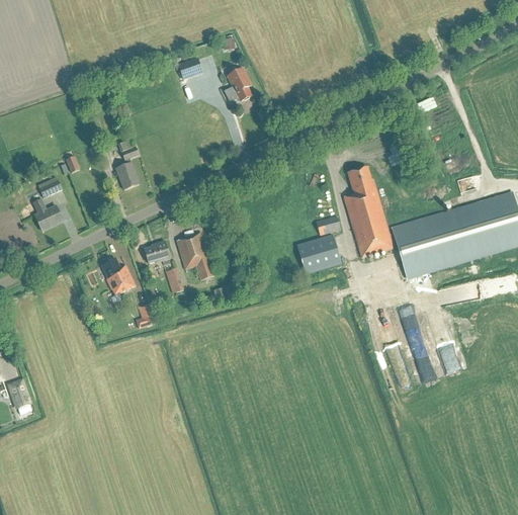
[(223,38),(224,49),(233,49),(232,38),(223,38)]
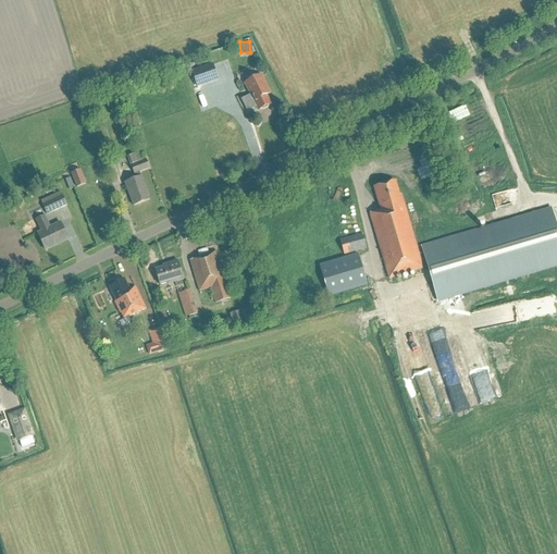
[(192,69),(197,85),(218,77),(212,62),(192,69)]
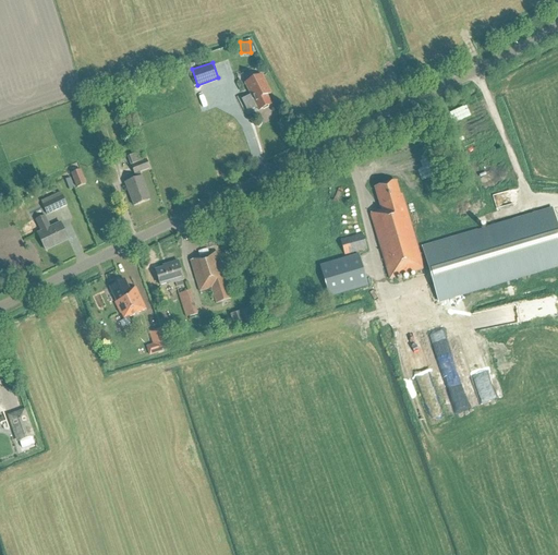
[(271,101),(266,93),(270,91),(262,73),(245,82),(258,108),(271,101)]
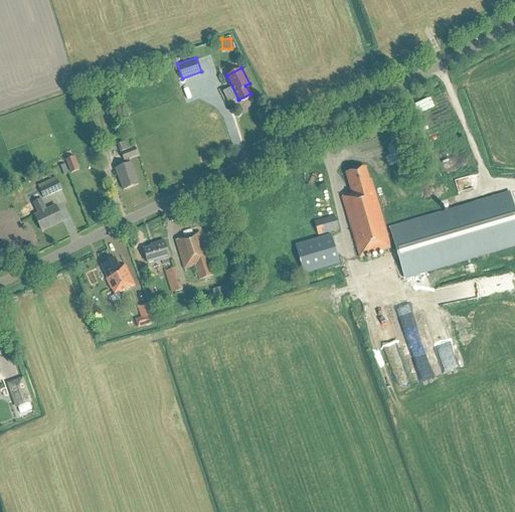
[(208,86),(197,89),(198,96),(210,93),(208,86)]
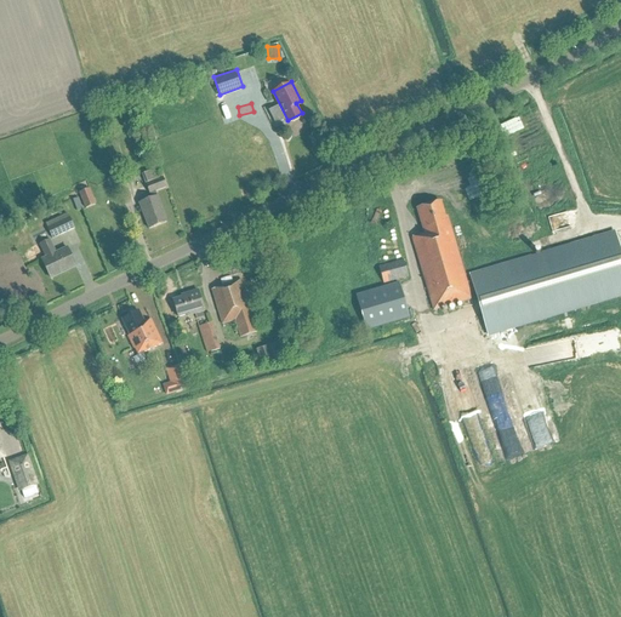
[(541,103),(516,115),(520,127),(547,115),(541,103)]
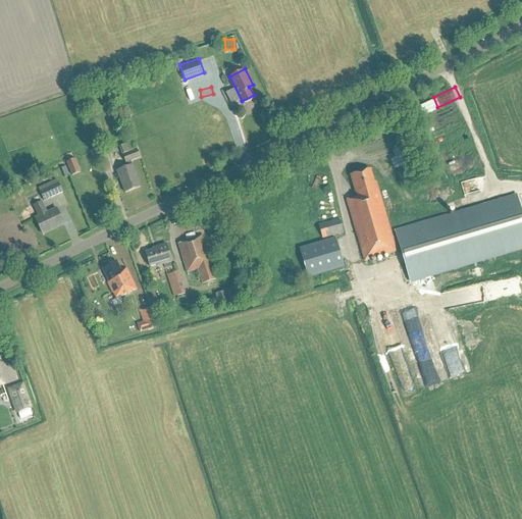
[(91,96),(88,97),(83,98),(85,108),(90,107),(91,110),(90,110),(92,117),(96,116),(94,109),(93,109),(92,106),(93,106),(91,96)]
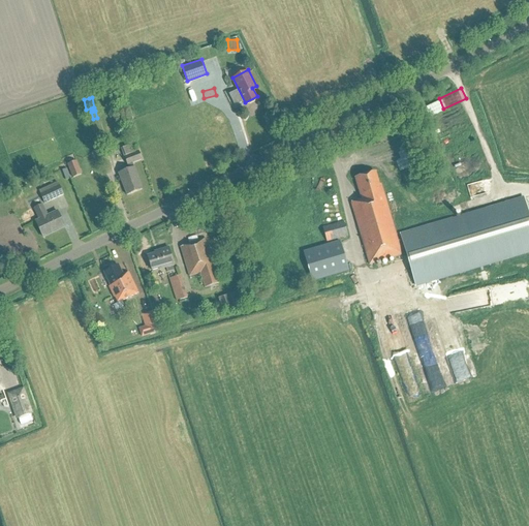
[(144,137),(133,138),(134,146),(145,145),(144,137)]
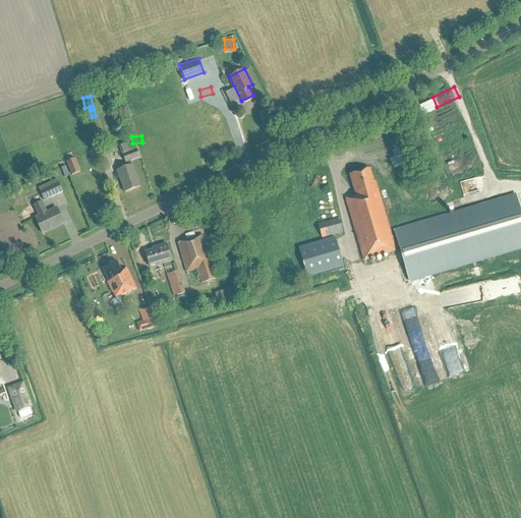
[(123,152),(132,149),(129,139),(120,144),(123,152)]
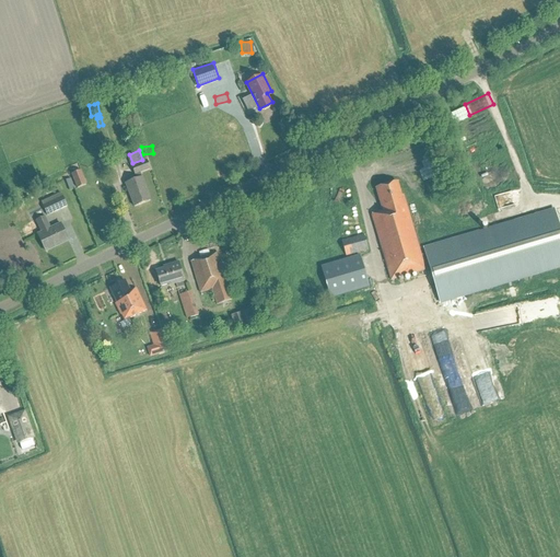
[(147,159),(142,160),(132,163),(131,164),(135,172),(137,177),(126,182),(135,204),(150,198),(142,175),(141,175),(140,171),(150,166),(147,159)]
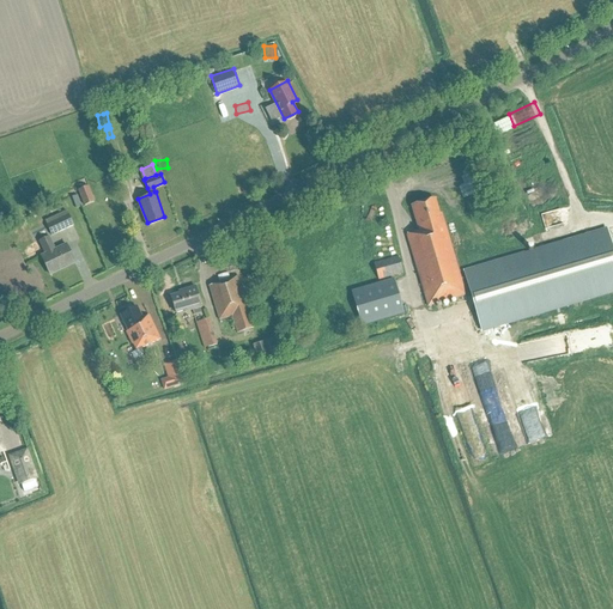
[(89,182),(95,195),(104,190),(98,177),(89,182)]
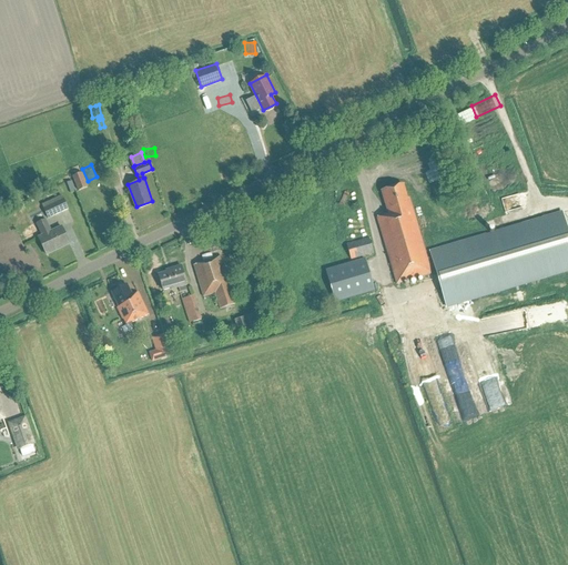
[(87,185),(81,171),(71,175),(77,189),(87,185)]
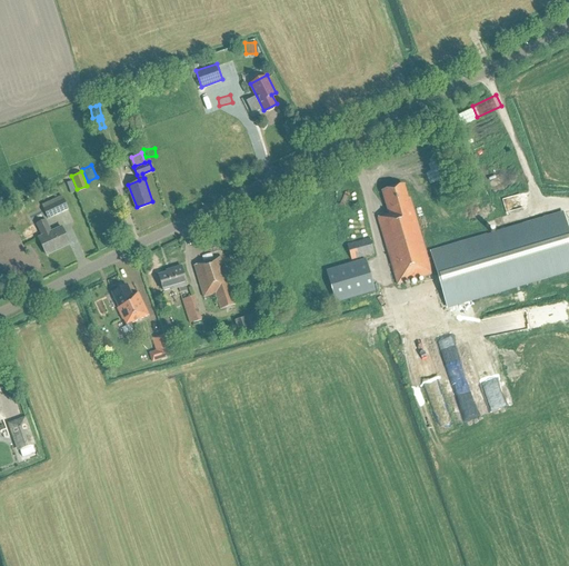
[(429,249),(431,256),(428,257),(410,196),(407,197),(403,184),(382,190),(390,212),(377,216),(397,283),(436,271),(447,307),(568,270),(568,229),(562,209),(429,249)]
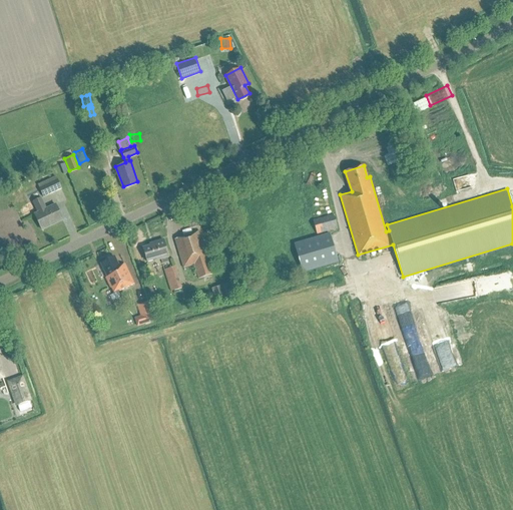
[(43,195),(56,189),(61,186),(57,177),(52,180),(39,186),(43,195)]
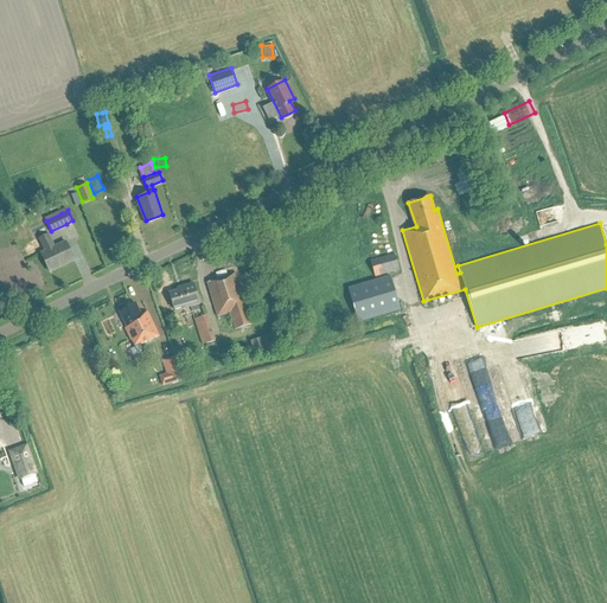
[(50,269),(74,258),(65,239),(55,245),(49,232),(39,237),(45,250),(40,251),(50,269)]
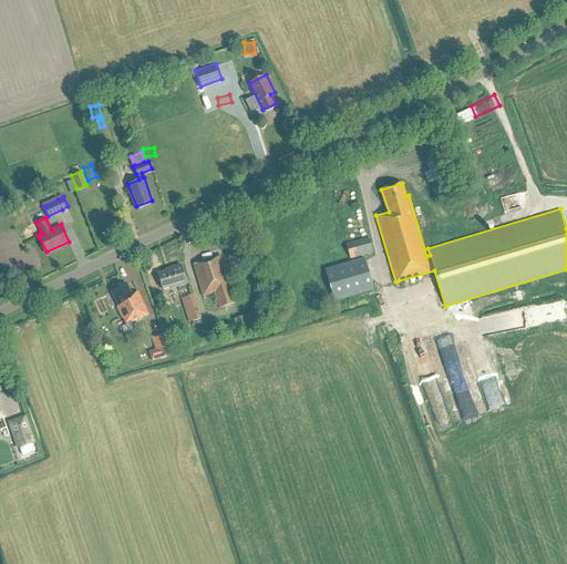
[(91,237),(93,243),(102,237),(99,233),(91,237)]
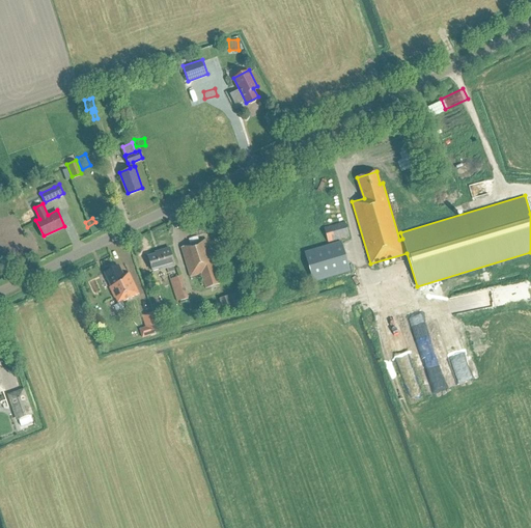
[(328,241),(348,234),(345,221),(324,226),(328,241)]
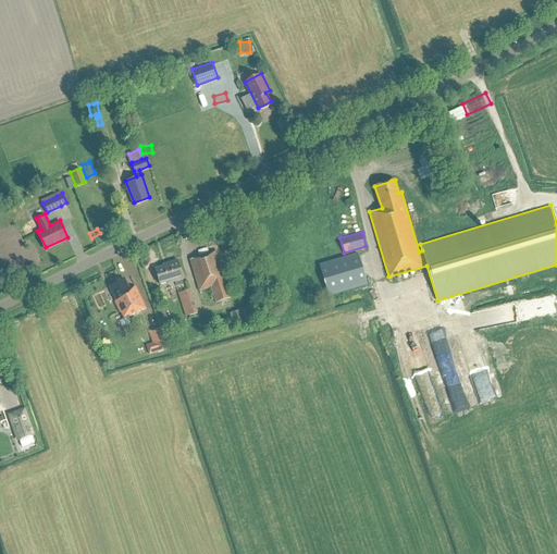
[(215,300),(231,296),(226,281),(217,249),(198,255),(198,256),(189,258),(199,288),(211,285),(215,300)]
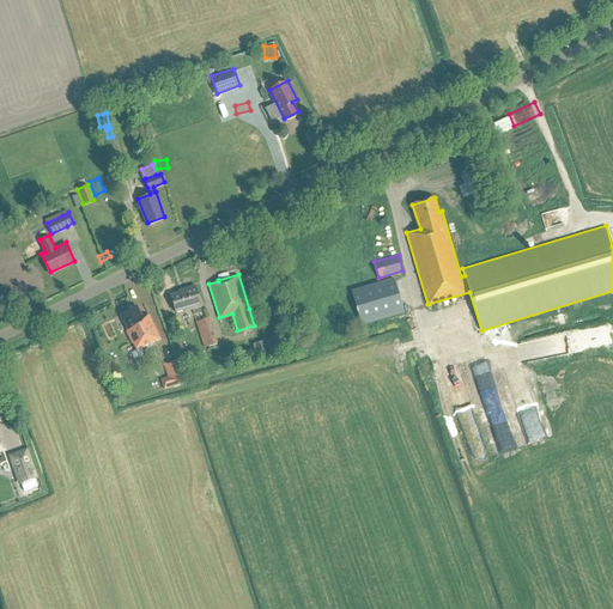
[(362,324),(404,311),(393,276),(351,290),(362,324)]
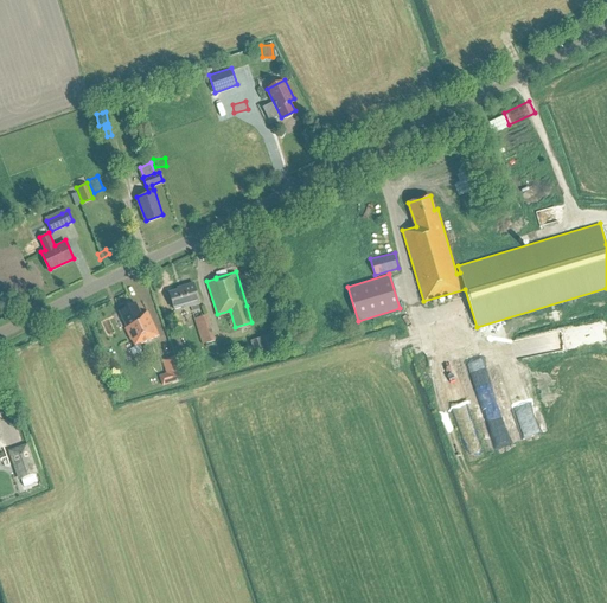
[(198,308),(197,302),(199,302),(193,281),(181,284),(183,287),(170,290),(174,308),(183,305),(183,307),(190,305),(191,309),(198,308)]
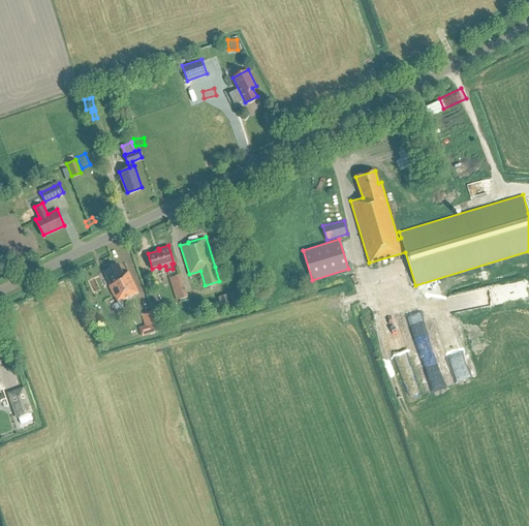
[(127,271),(122,273),(118,264),(111,267),(109,267),(106,268),(106,269),(104,270),(112,284),(110,285),(117,301),(137,290),(127,271)]
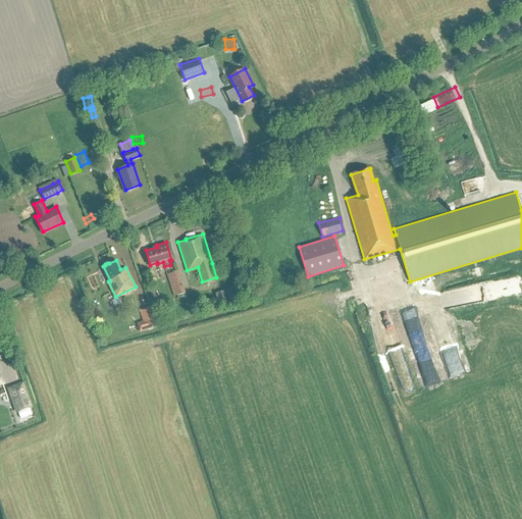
[(174,295),(185,291),(178,269),(167,273),(174,295)]
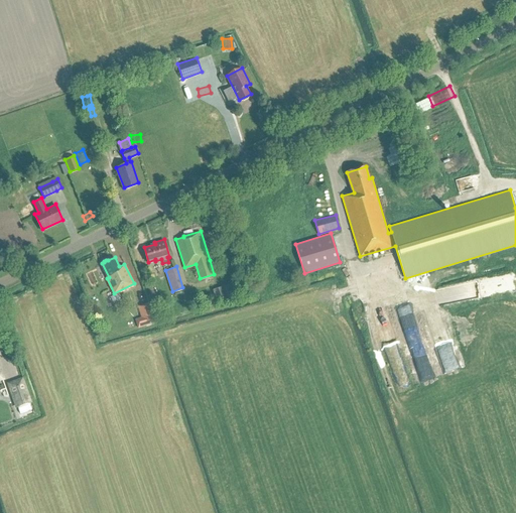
[(515,269),(506,270),(508,283),(515,281),(515,269)]
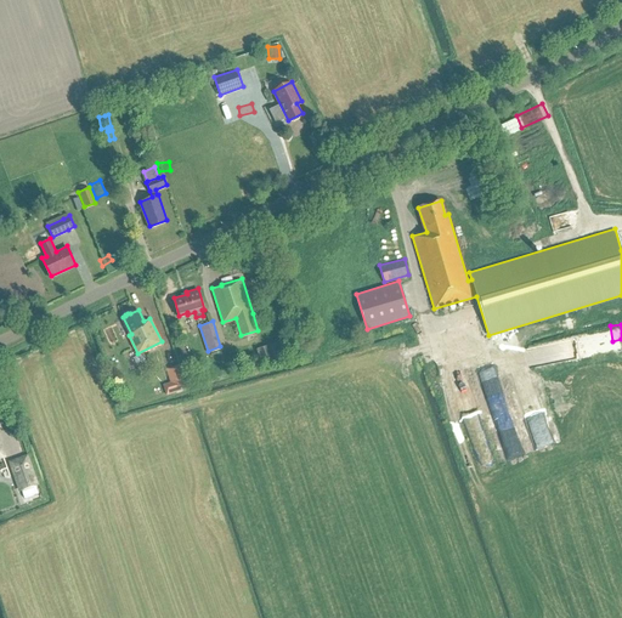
[(256,349),(261,363),(282,356),(277,341),(256,349)]
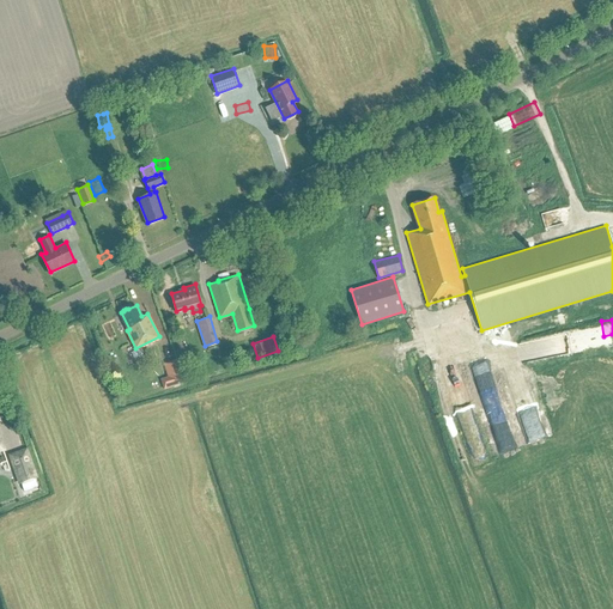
[(177,359),(188,355),(183,341),(173,345),(177,359)]
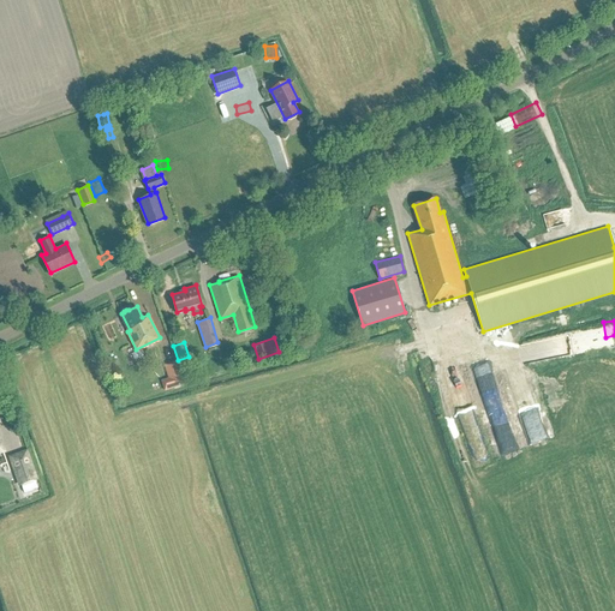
[(165,363),(172,388),(184,383),(177,359),(165,363)]
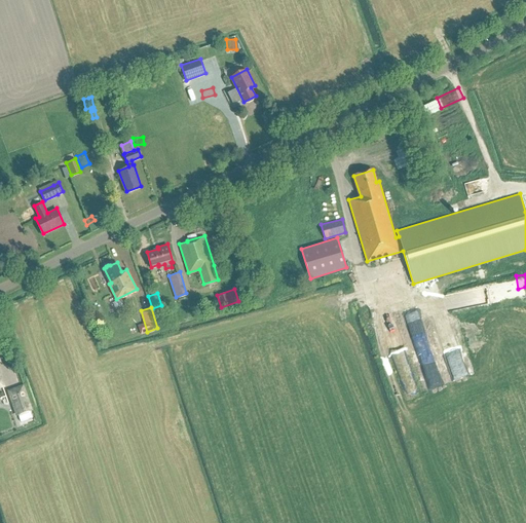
[(430,384),(415,325),(417,325),(414,311),(404,314),(406,320),(393,323),(411,389),(430,384)]
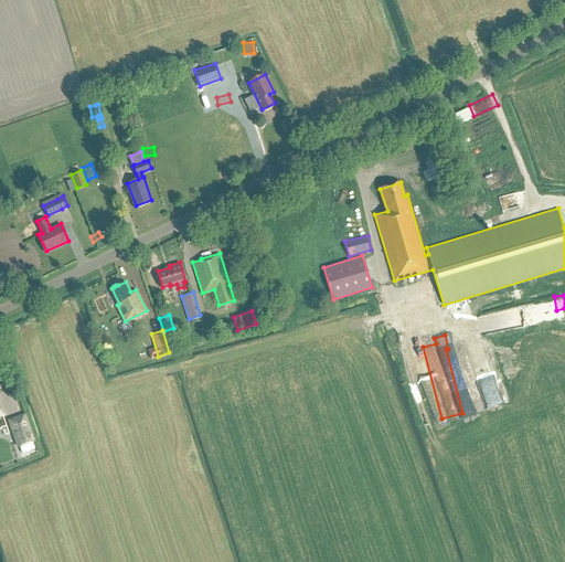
[(7,419),(17,446),(34,441),(24,412),(7,419)]
